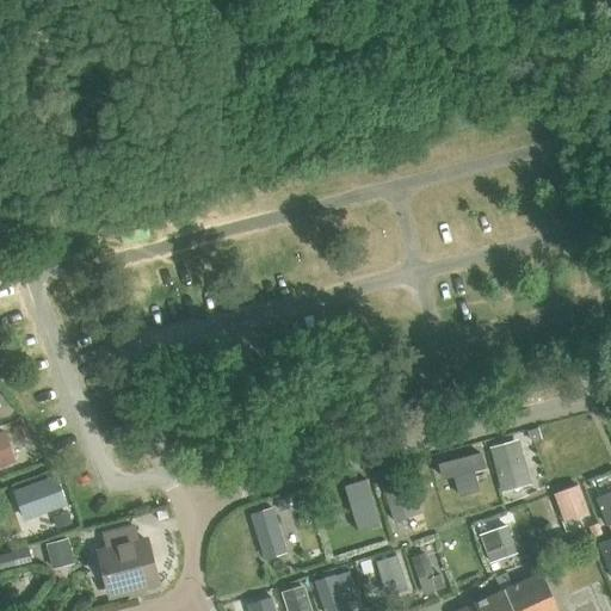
[(26,425),(14,430),(17,436),(23,438),(30,436),(26,425)]
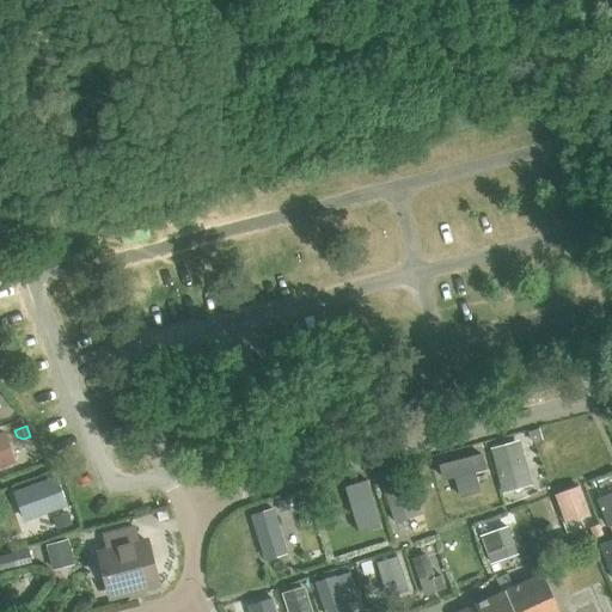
[(539,429),(530,432),(532,442),(543,440),(539,429)]
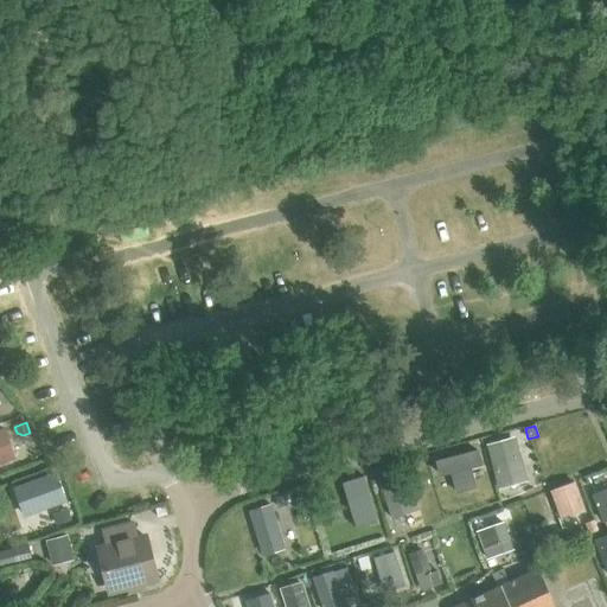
[(502,485),(522,480),(511,440),(490,446),(502,485)]
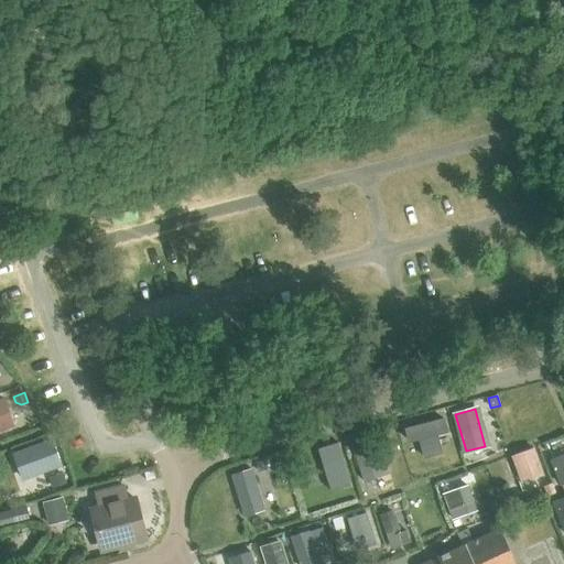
[(425,423),(437,459),(458,453),(446,415),(425,423)]
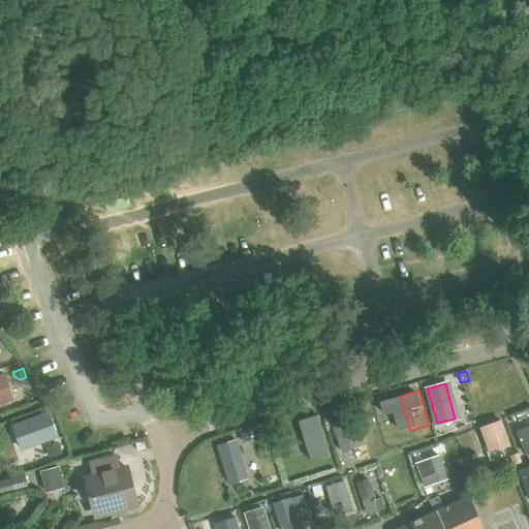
[(331,407),(322,409),(325,417),(334,414),(331,407)]
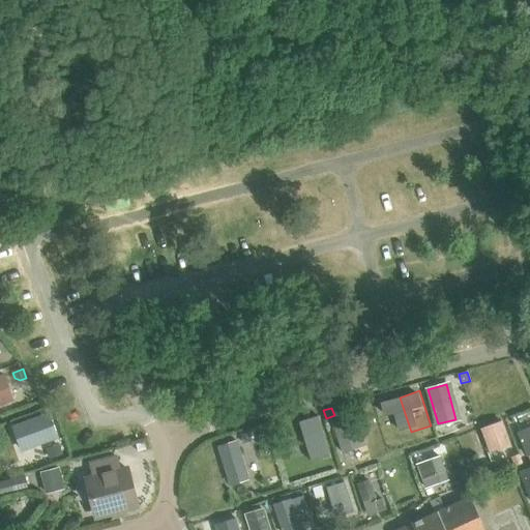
[(18,422),(26,448),(48,441),(39,415),(18,422)]
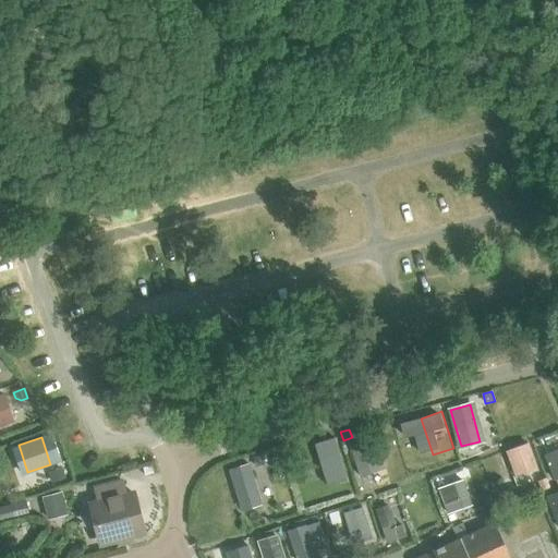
[(360,475),(380,468),(373,444),(356,449),(355,445),(350,446),(360,475)]
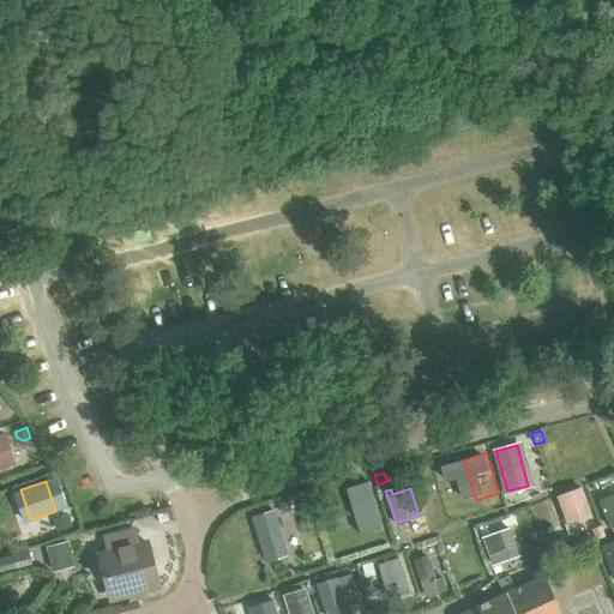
[(566,523),(589,515),(579,488),(557,495),(566,523)]
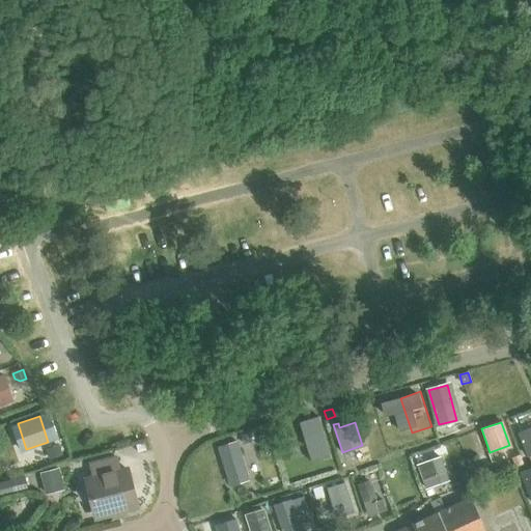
[(314,460),(331,456),(323,427),(306,432),(314,460)]
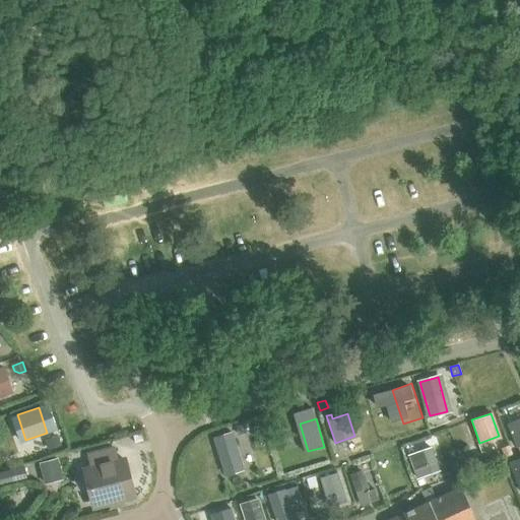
[(519,418),(507,424),(516,447),(519,445),(519,418)]
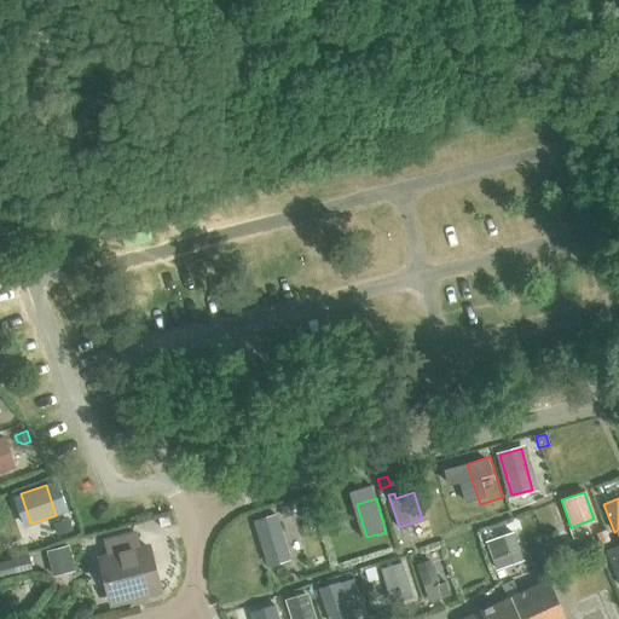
[(290,505),(281,508),(283,516),(293,514),(290,505)]
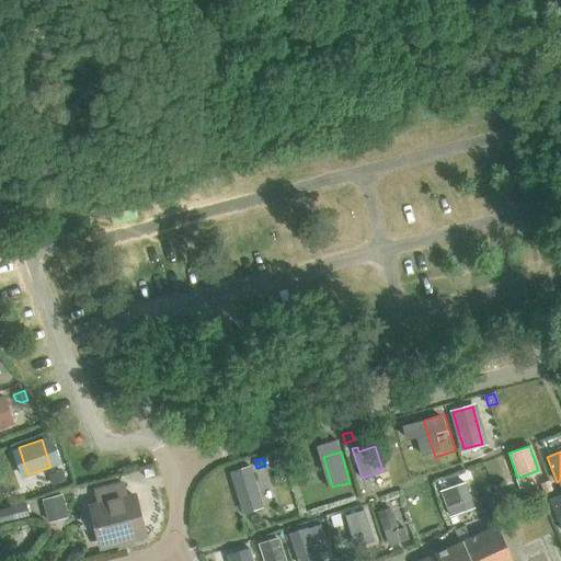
[(250,467),(230,472),(242,511),(255,506),(250,489),(255,487),(250,467)]
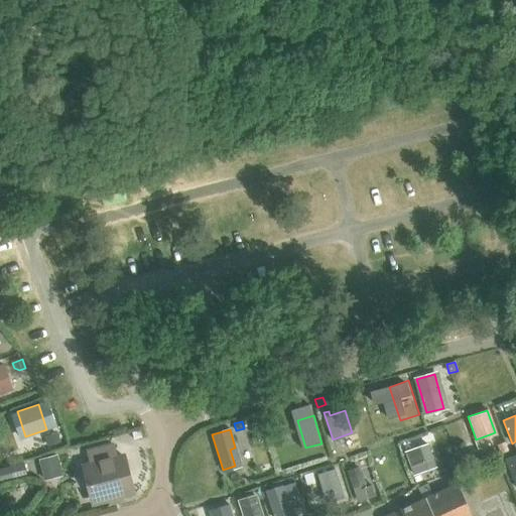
[(57,433),(45,438),(48,446),(60,442),(57,433)]
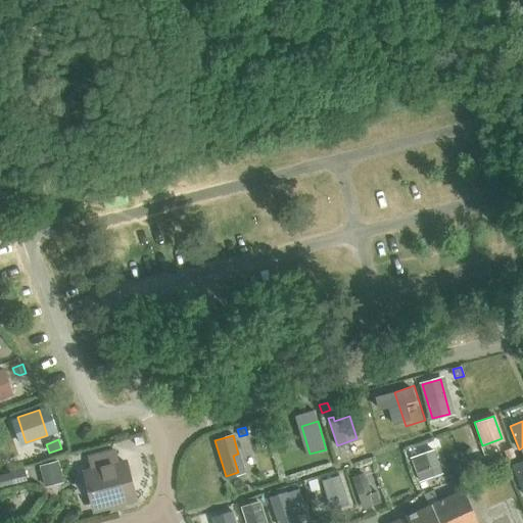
[(119,460),(115,448),(86,456),(90,468),(82,470),(92,513),(108,509),(109,513),(126,509),(125,505),(138,502),(127,458),(119,460)]
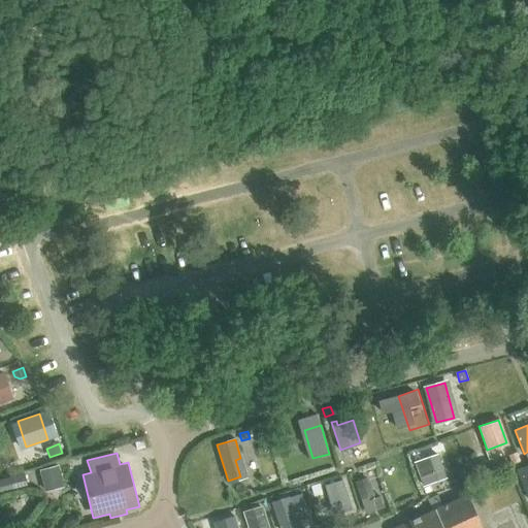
[(423,460),(415,462),(420,476),(423,485),(446,477),(438,455),(423,460)]
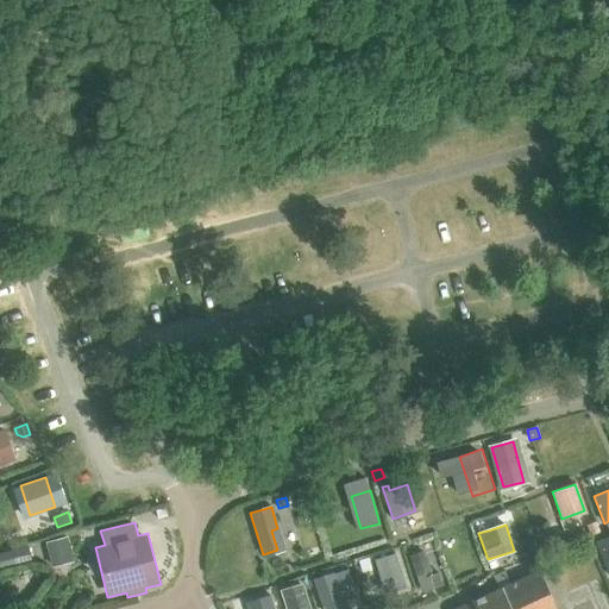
[(68,534),(45,539),(52,565),(74,560),(68,534)]
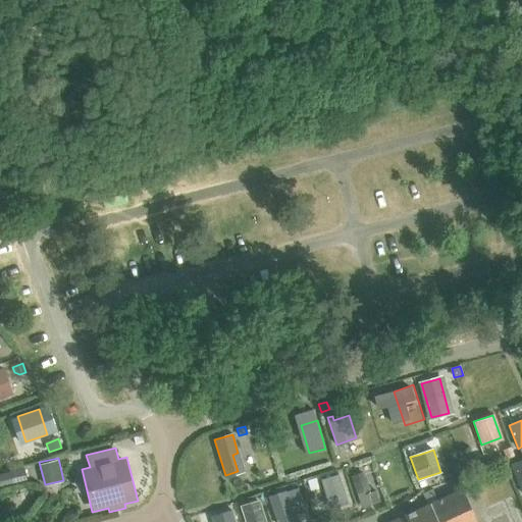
[(521,460),(512,465),(521,491),(521,460)]
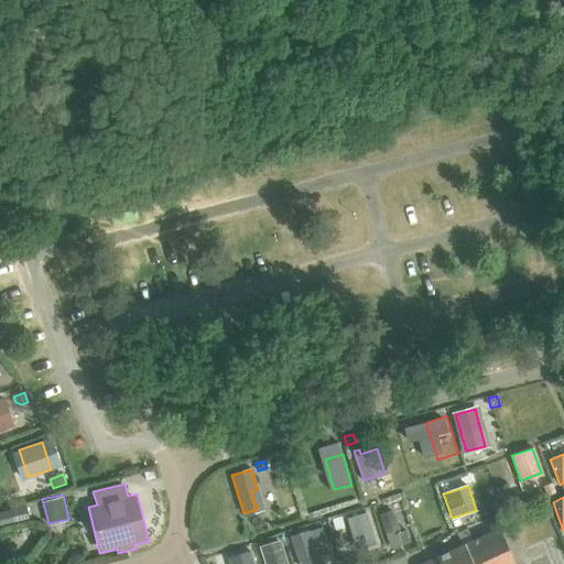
[(26,503),(0,509),(0,523),(29,517),(26,503)]
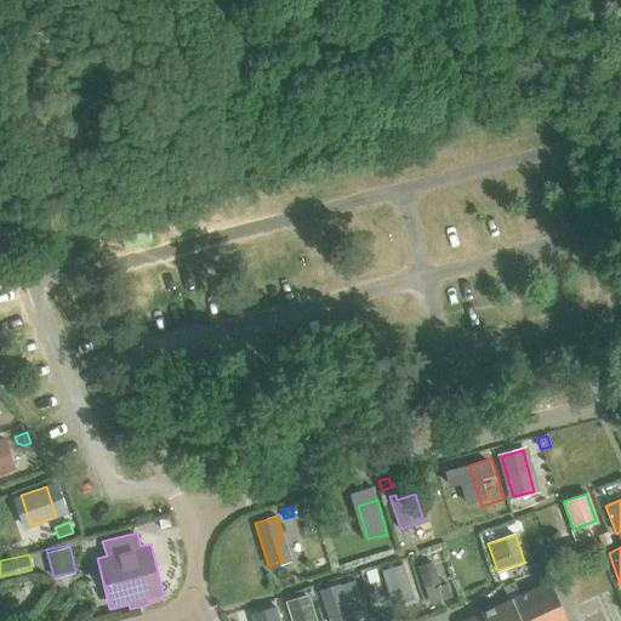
[(446,585),(440,587),(432,564),(419,569),(431,602),(450,594),(446,585)]
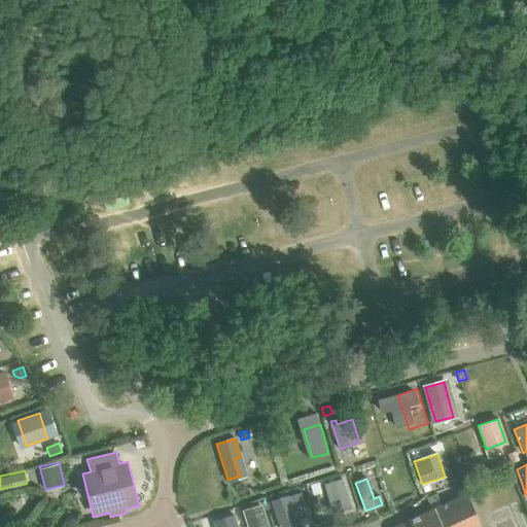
[(481,526),(466,493),(391,526),(481,526)]
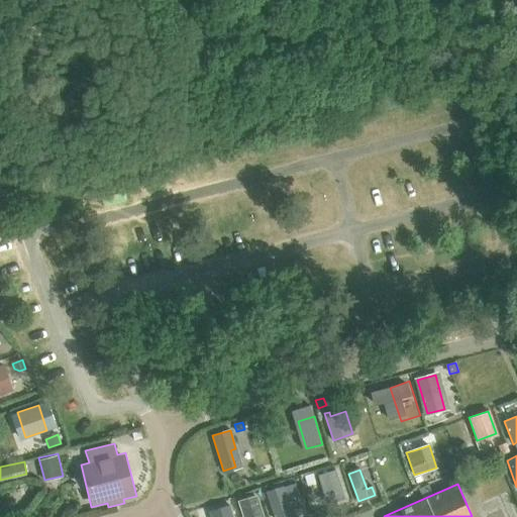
[(275,516),(287,516),(291,516),(282,487),(267,492),(275,516)]
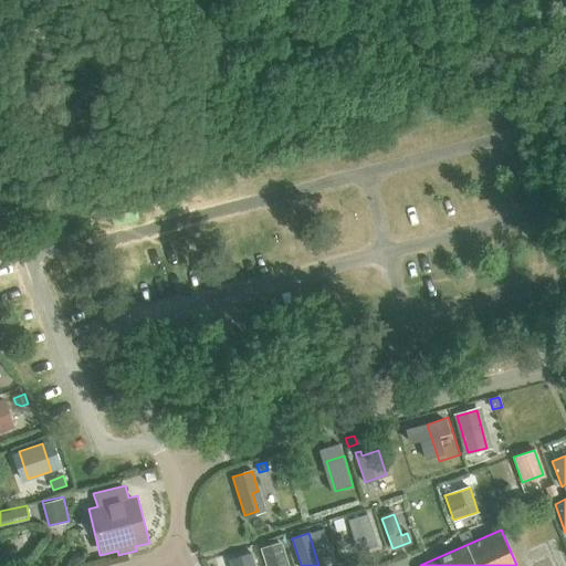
[(285,565),(280,544),(262,548),(266,565),(285,565)]
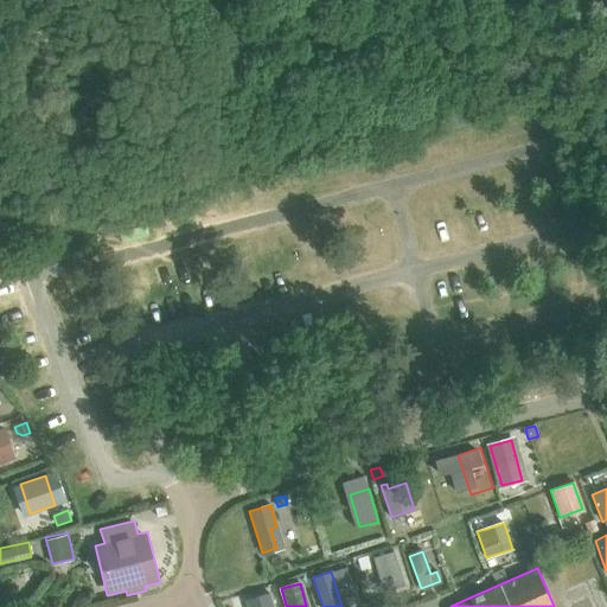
[(246,601),(248,606),(272,606),(268,594),(246,601)]
